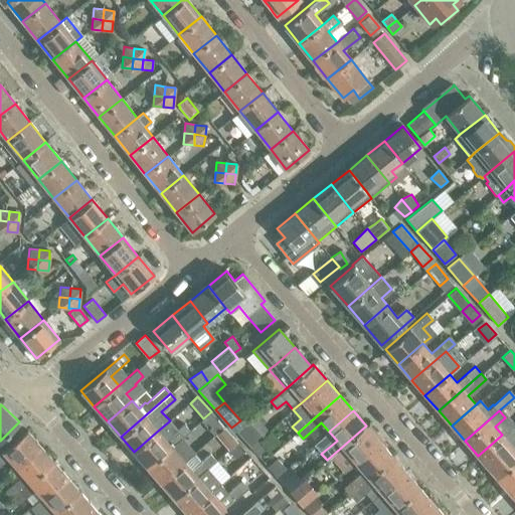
[(214,436),(215,435),(224,426),(211,411),(203,418),(201,420),(214,436)]
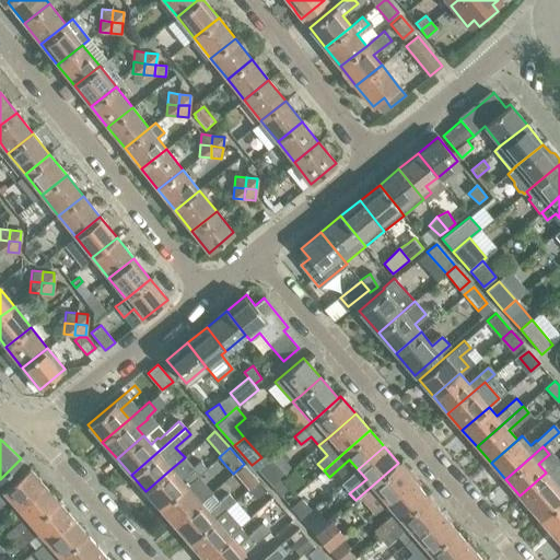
[(258,469),(272,486),(281,478),(292,468),(278,452),(258,469)]
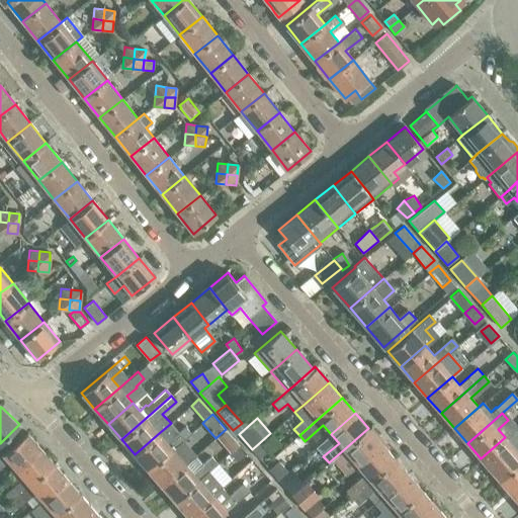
[(171,423),(159,433),(135,454),(148,470),(172,449),(191,434),(186,428),(179,433),(171,423)]
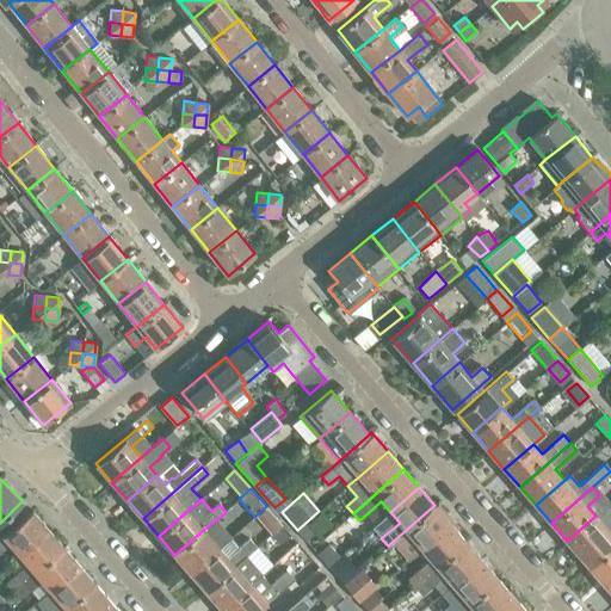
[(407,561),(421,548),(450,523),(434,505),(406,530),(388,545),(384,549),(387,551),(394,545),(407,561)]
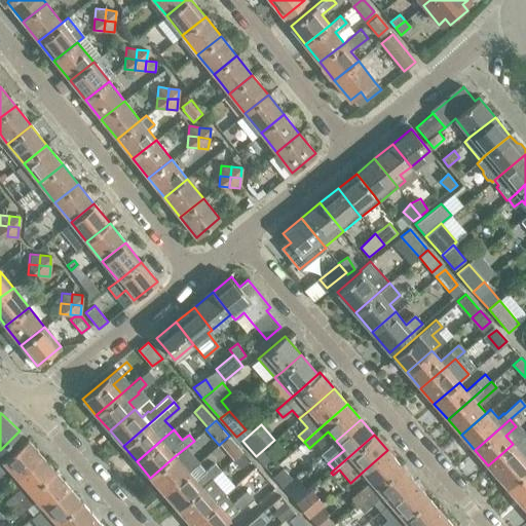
[(233,459),(242,451),(229,436),(220,444),(233,459)]
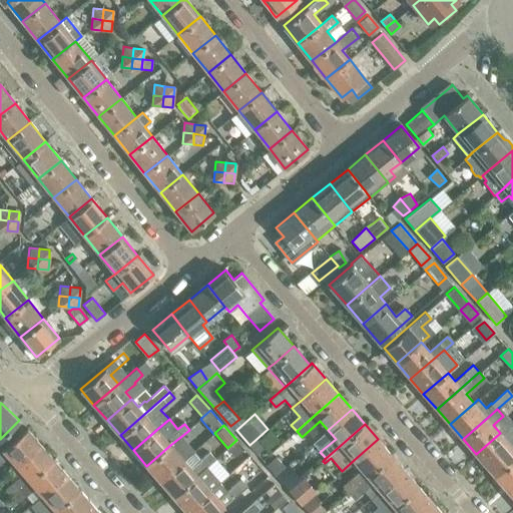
[(500,433),(476,454),(490,470),(512,449),(512,428),(510,425),(500,433)]
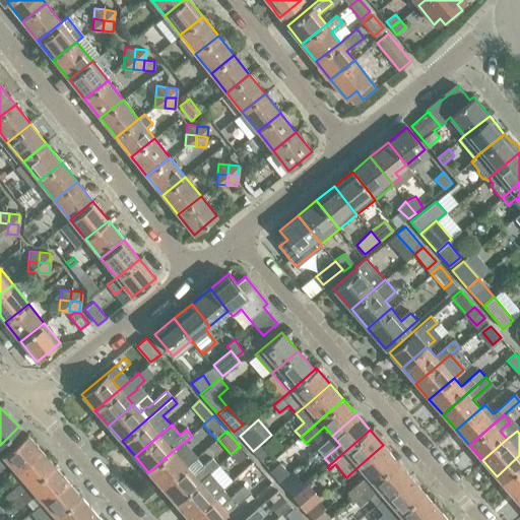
[(0,469),(9,462),(16,471),(41,450),(27,434),(0,456),(0,469)]
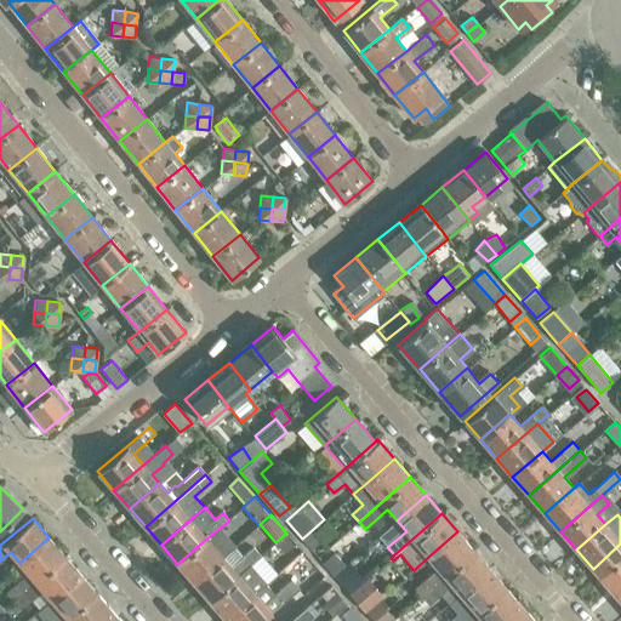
[(235,527),(229,520),(206,539),(177,564),(193,582),(222,557),(214,546),(235,527)]
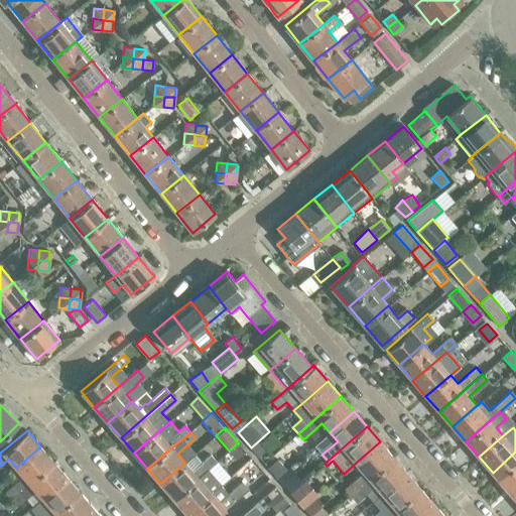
[(258,455),(265,448),(259,440),(251,447),(258,455)]
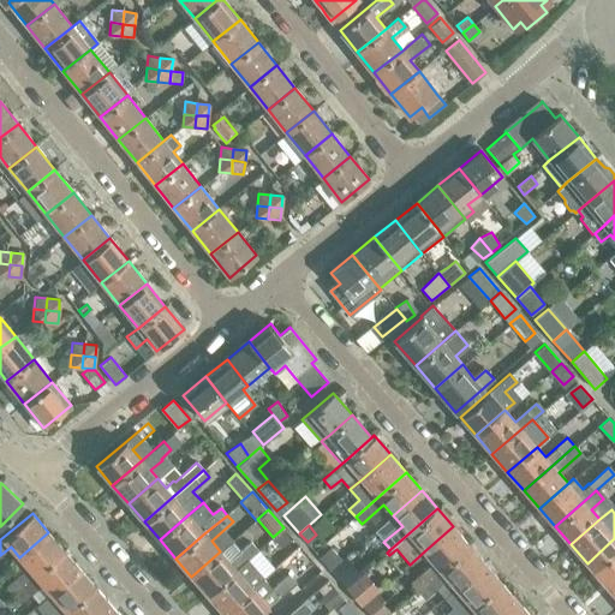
[(412,581),(418,589),(440,569),(469,544),(453,526),(424,551),(434,563),(412,581)]
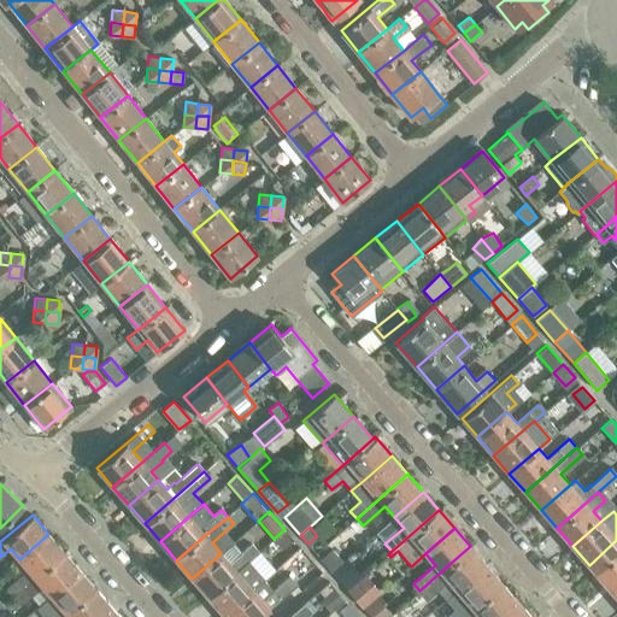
[(274,540),(282,550),(291,541),(282,532),(274,540)]
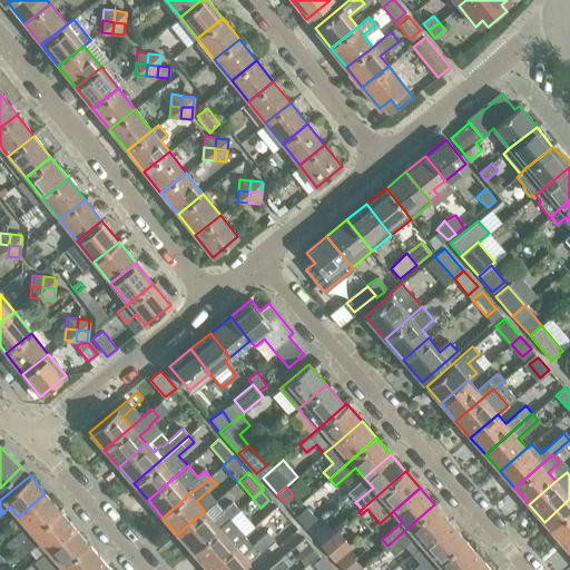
[(59,510),(45,493),(18,517),(26,526),(6,543),(11,550),(32,533),(59,510)]
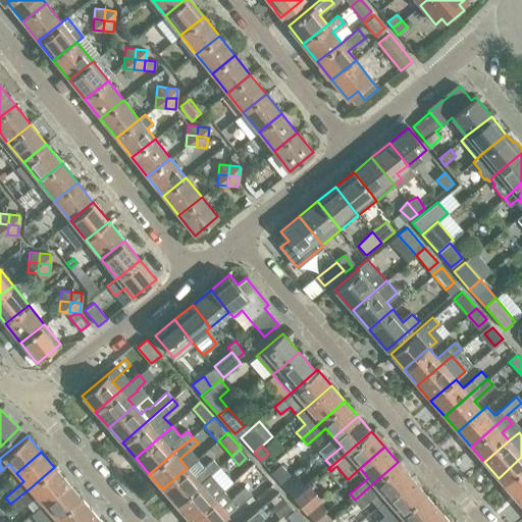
[(521,457),(499,478),(501,480),(503,483),(521,465),(521,457)]
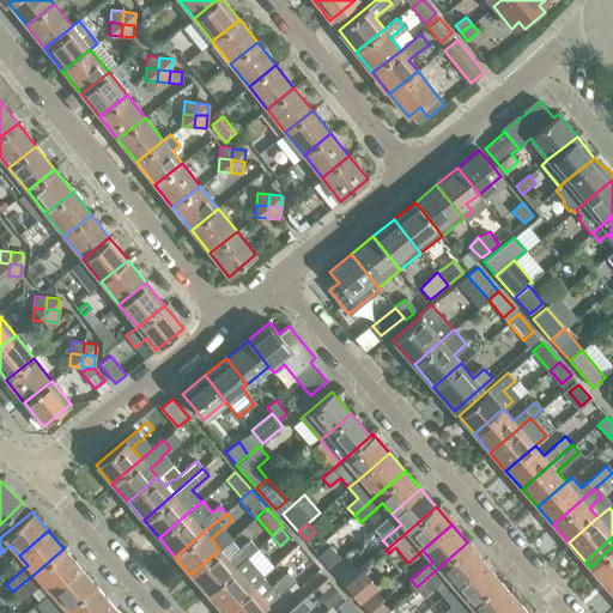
[(241,550),(231,539),(219,550),(190,575),(206,593),(235,568),(248,557),(258,550),(250,541),(241,550)]
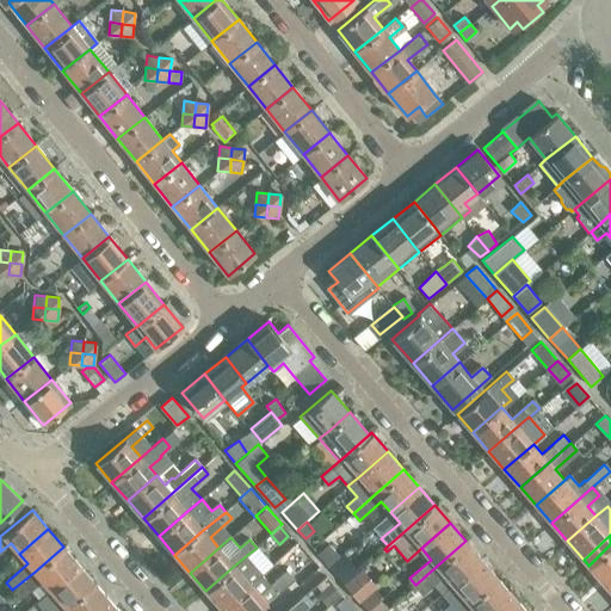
[(300,541),(282,556),(292,569),(310,554),(300,541)]
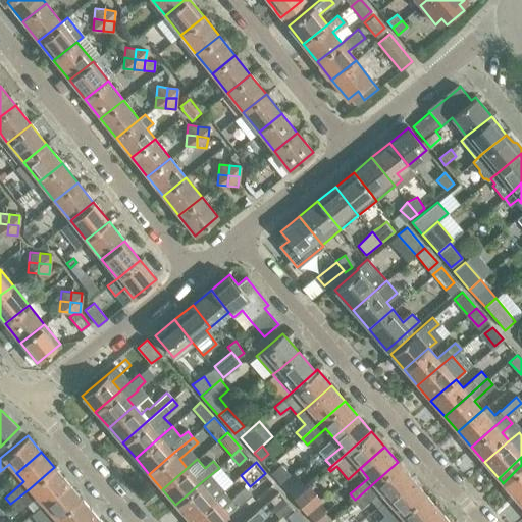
[(377,507),(386,499),(411,477),(398,462),(373,483),(355,500),(360,507),(369,499),(377,507)]
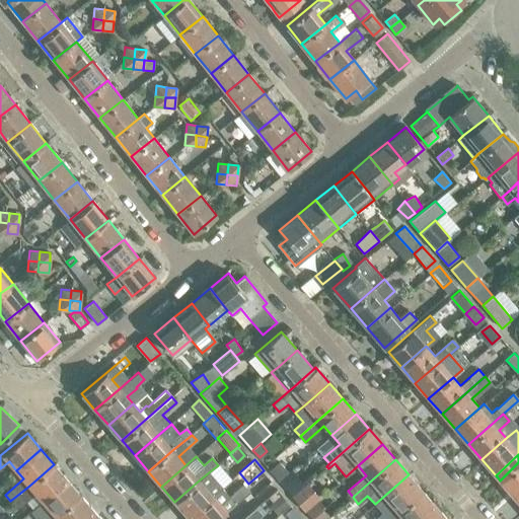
[(279,480),(288,472),(280,462),(271,470),(279,480)]
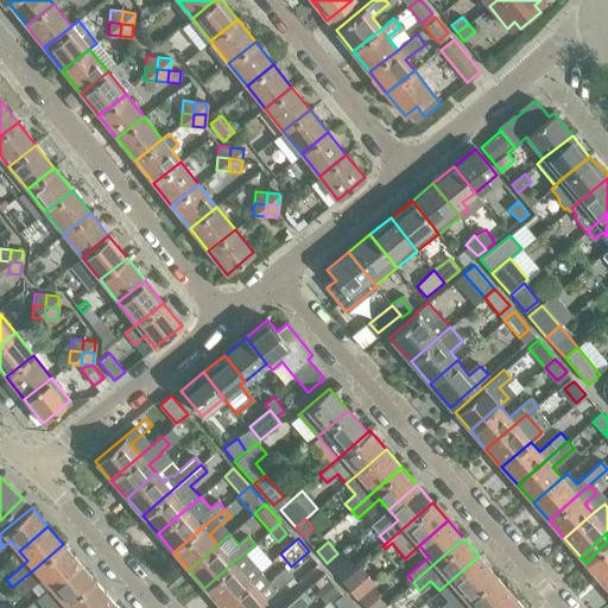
[(607,542),(586,563),(601,581),(607,575),(607,542)]
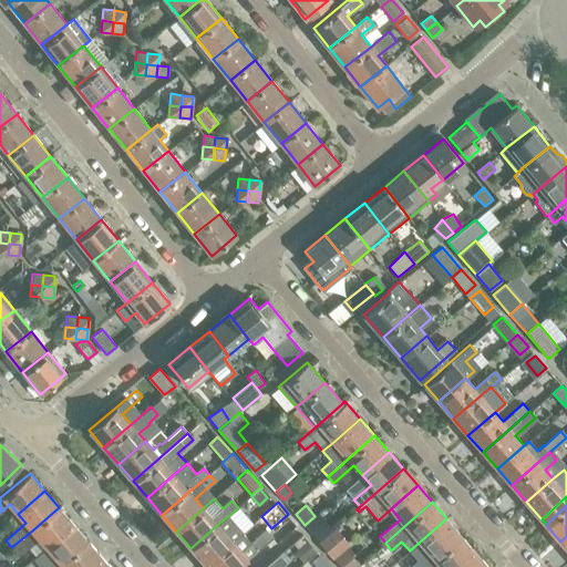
[(59,507),(32,531),(11,547),(17,554),(38,536),(47,547),(73,524),(59,507)]
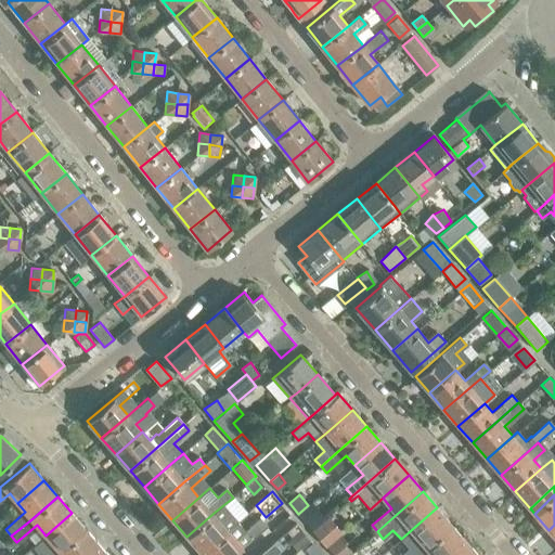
[(224,504),(213,514),(186,537),(201,553),(227,530),(236,521),(237,520),(224,504)]
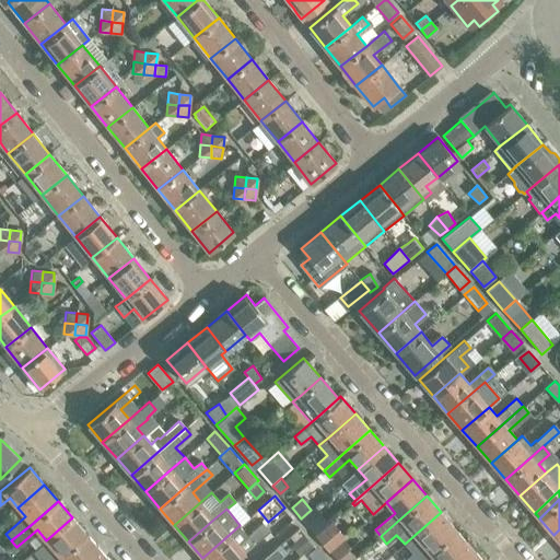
[(315,534),(325,525),(312,510),(302,518),(315,534)]
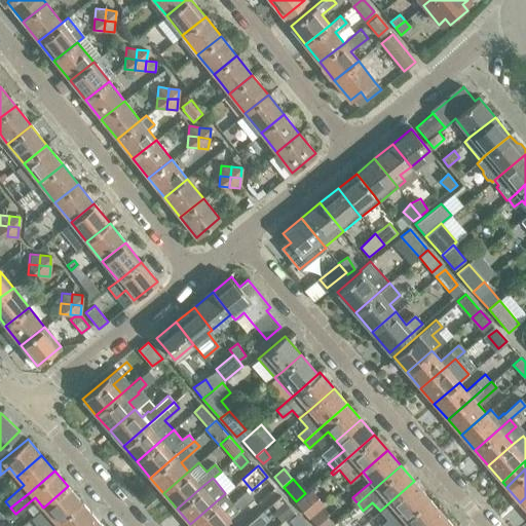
[(381,525),(393,525),(403,519),(427,497),(414,481),(389,502),(398,513),(381,525)]
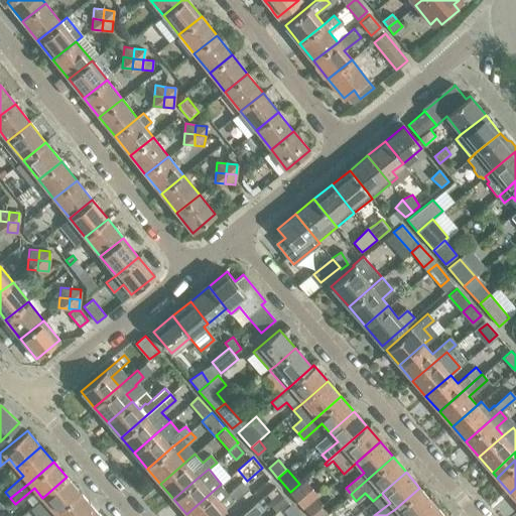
[(51,515),(55,513),(80,492),(67,477),(42,498),(50,507),(39,515),(51,515)]
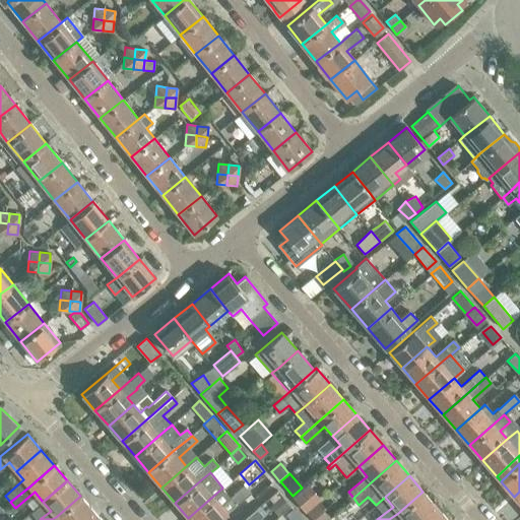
[(304,509),(318,497),(307,484),(294,497),(304,509)]
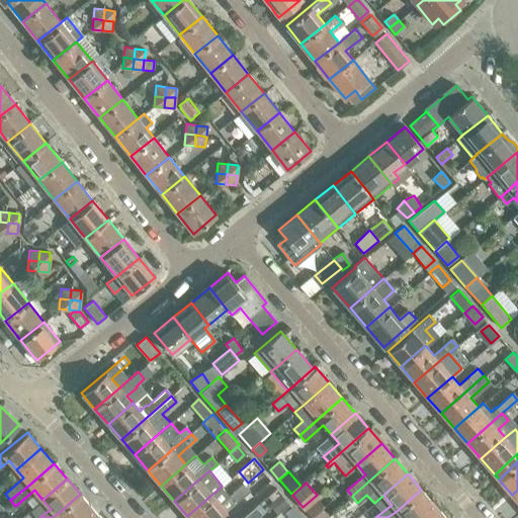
[(221,487),(211,495),(187,516),(188,517),(217,517),(244,495),(238,489),(230,496),(221,487)]
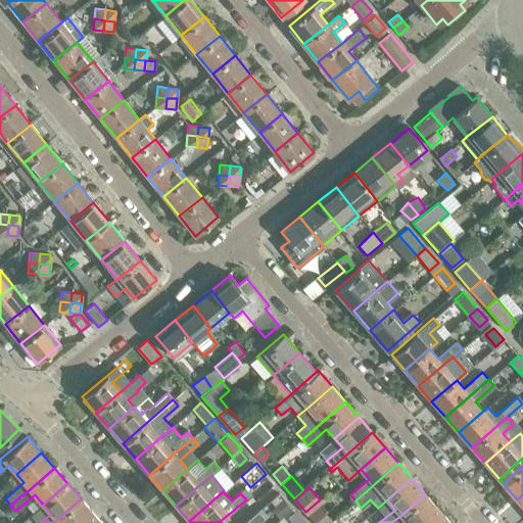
[(400,516),(391,522),(403,522),(406,522),(407,522),(423,522),(438,510),(425,494),(400,516)]
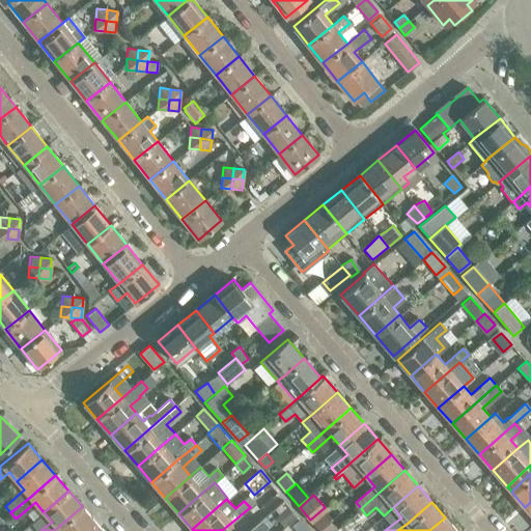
[(85,530),(95,522),(82,506),(57,528),(53,530),(85,530)]
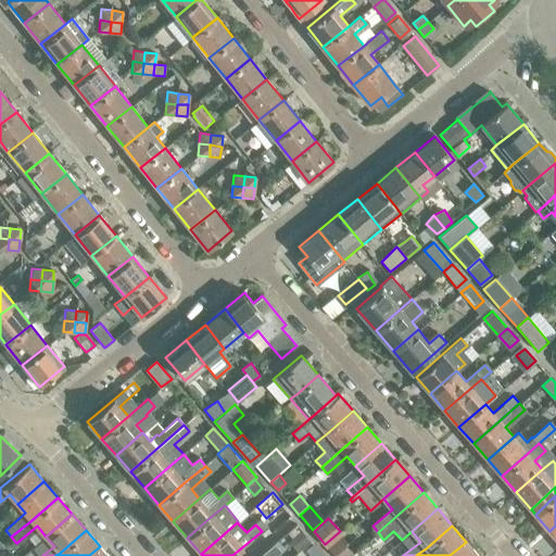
[(290,539),(299,548),(310,540),(301,530),(290,539)]
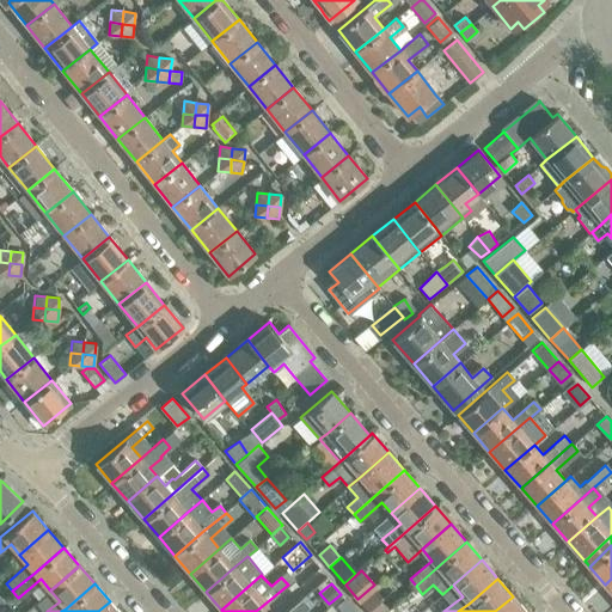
[(368,611),(385,611),(387,610),(373,593),(361,603),(368,611)]
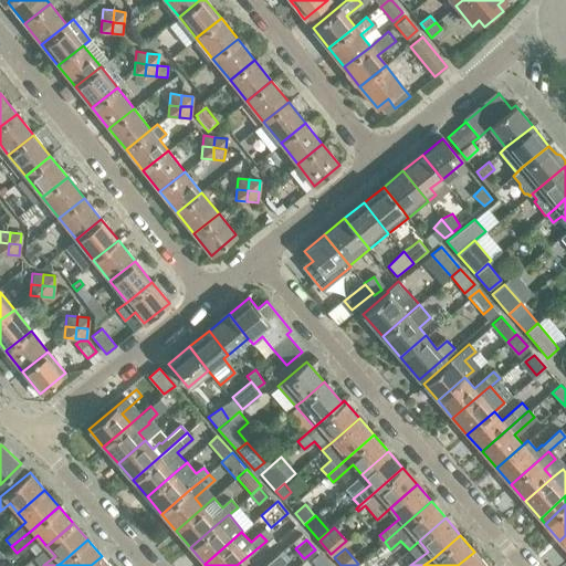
[(486,565),(474,552),(458,565),(486,565)]
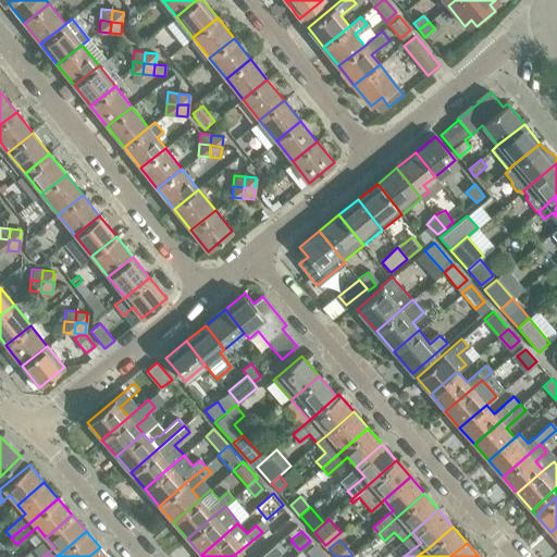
[(307,551),(312,556),(325,556),(314,544),(307,551)]
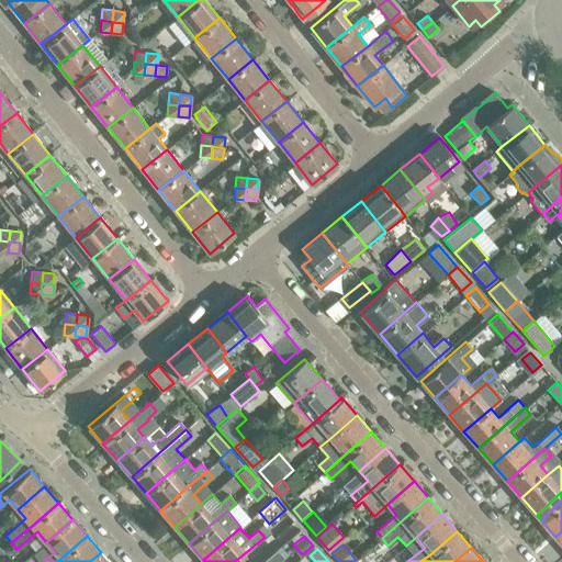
[(262,561),(277,561),(282,558),(277,550),(262,561)]
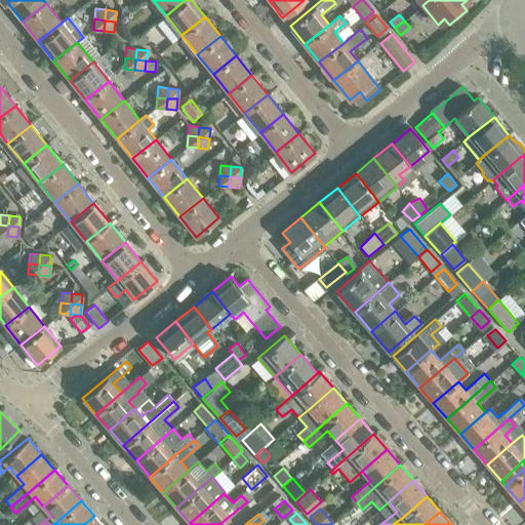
[(103,524),(94,516),(84,524),(103,524)]
